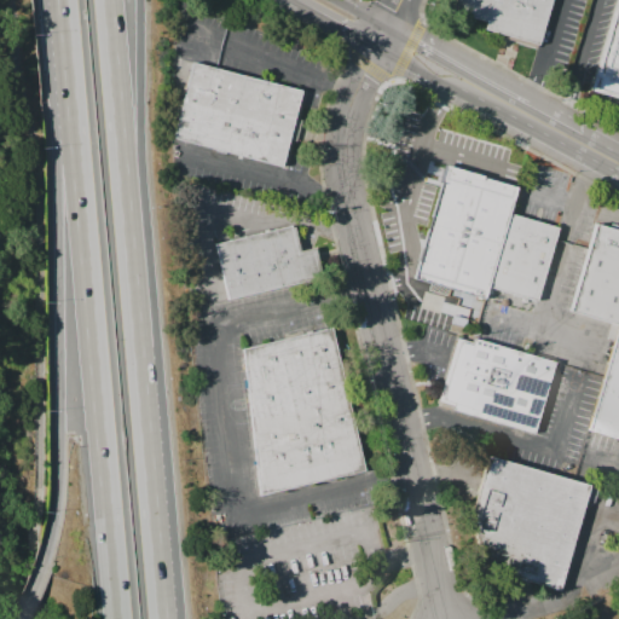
[(550,0),(538,45),(512,38),(485,29),(487,23),(451,12),(455,0),(550,0)]
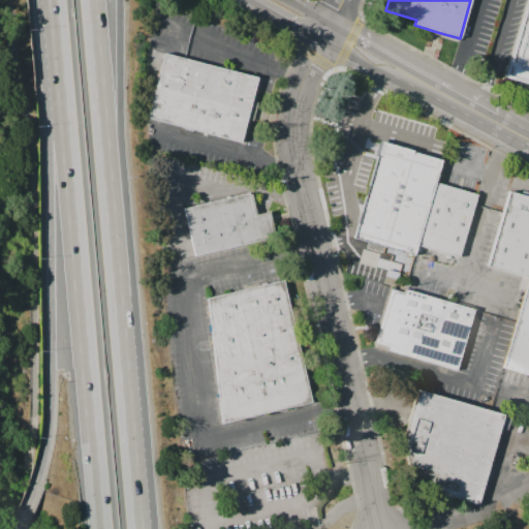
[(527,0),(528,0),(528,83),(504,75),(527,0)]
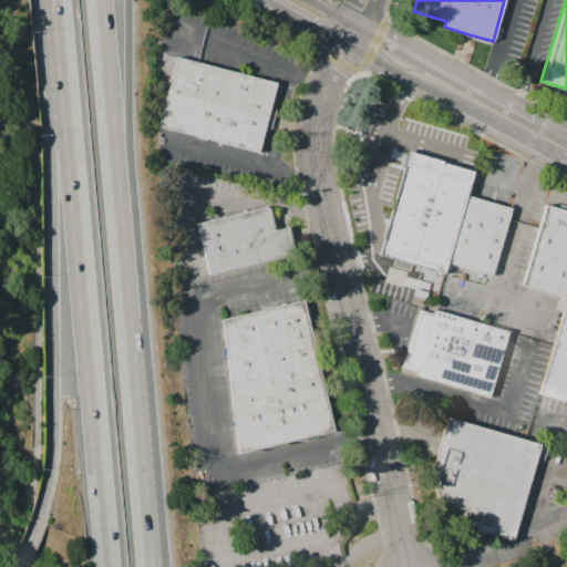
[(171,55),(277,83),(271,106),(266,127),(259,153),(158,127),(168,85),(164,84),(171,55)]
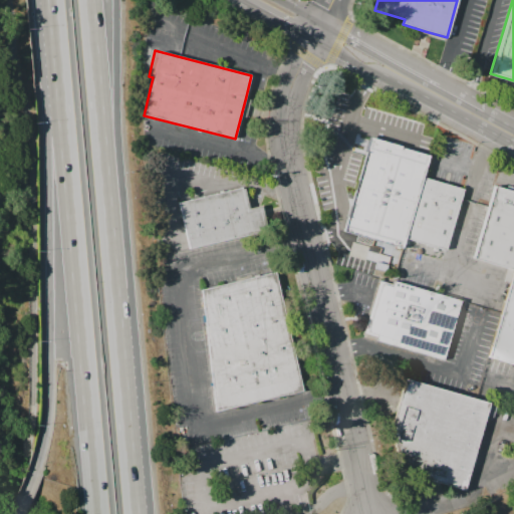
[(370,139),(383,143),(384,140),(413,148),(412,151),(429,156),(423,178),(463,189),(446,251),(406,239),(403,248),(343,231),(370,139)]
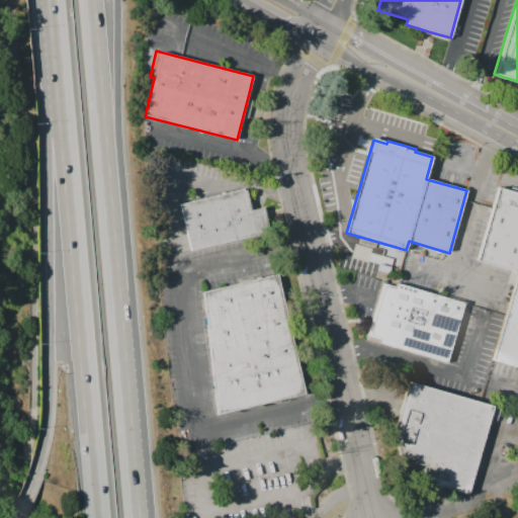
[(497,187),(517,192),(517,268),(517,272),(476,260),(497,187)]
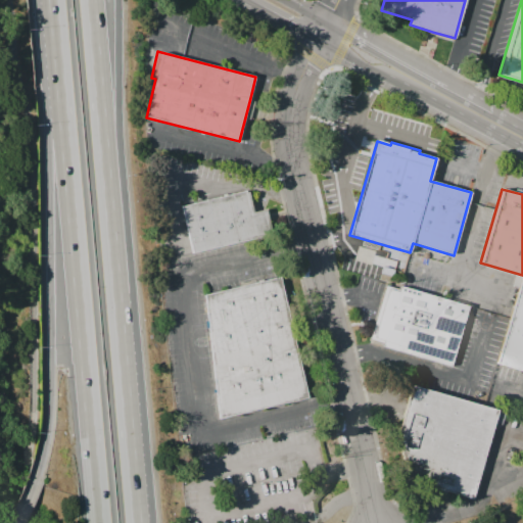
[(182,205),(248,190),(253,211),(266,209),(271,229),(262,231),(259,236),(192,251),(182,205)]
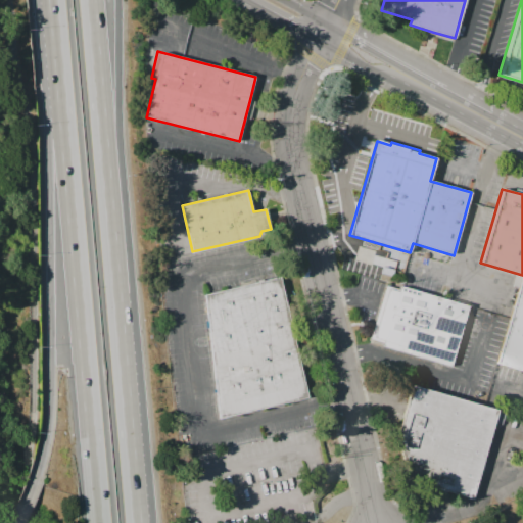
[(522,275),(522,371),(497,364),(522,275)]
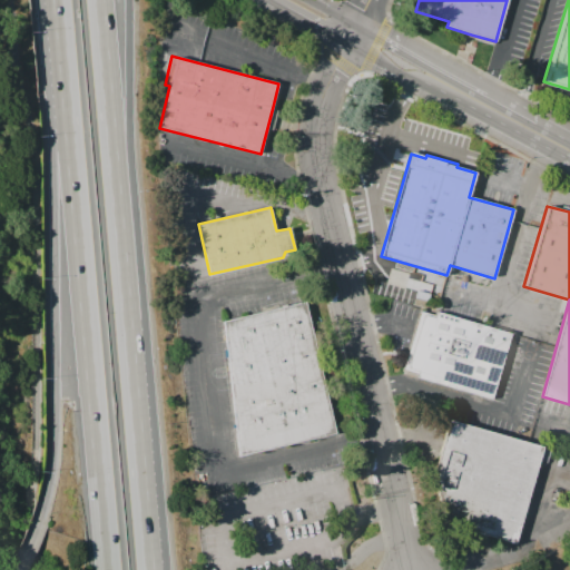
[(224,321),(305,302),(321,367),(336,433),(238,457),(224,321)]
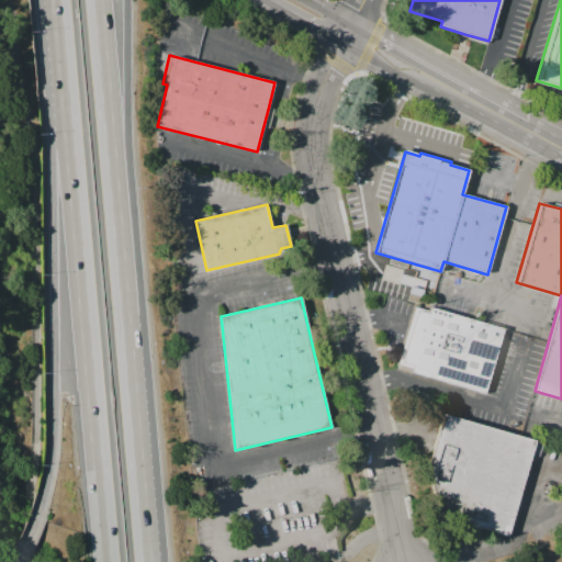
[(417,310),(428,313),(429,307),(505,328),(486,394),(411,372),(412,367),(402,363),(409,337),(417,310)]
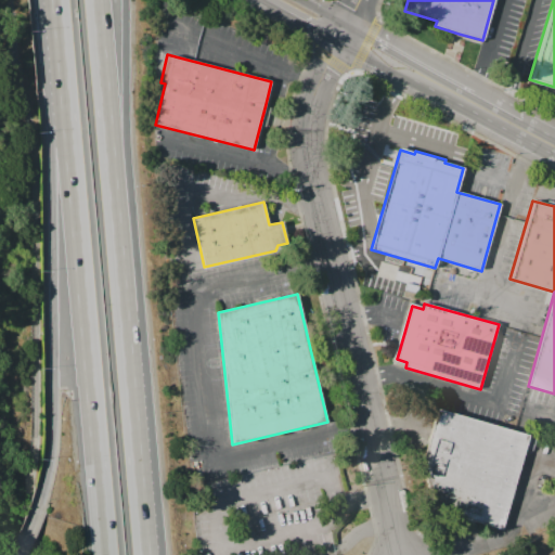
[(438,409),(527,435),(501,529),(434,512),(422,462),(438,409)]
